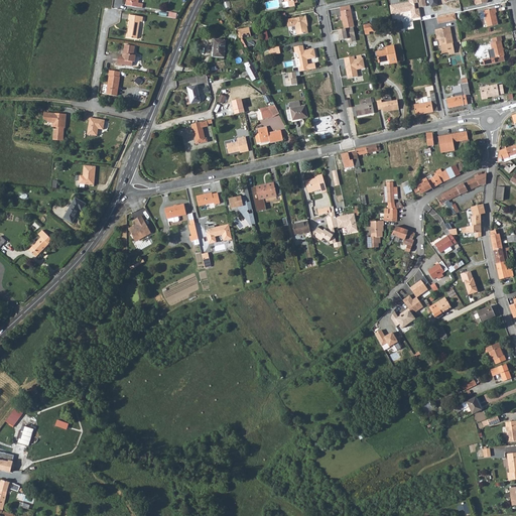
[(407,0),(409,4),(390,7),(392,16),(410,13),(412,21),(421,19),(419,11),(417,11),(415,5),(418,4),(416,0),(407,0)]
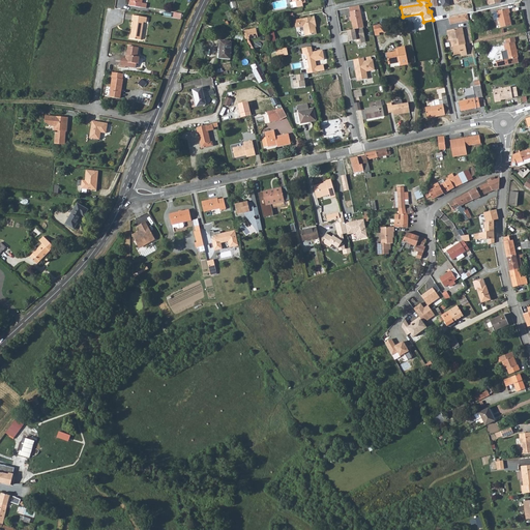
[(364,28),(359,5),(350,7),(351,17),(352,20),(354,30),(363,28),(364,28)]
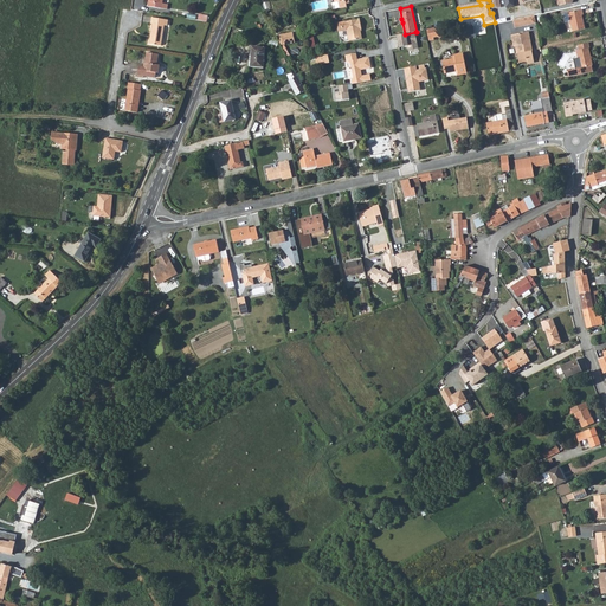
[(388,19),(401,17),(399,8),(387,11),(388,19)]
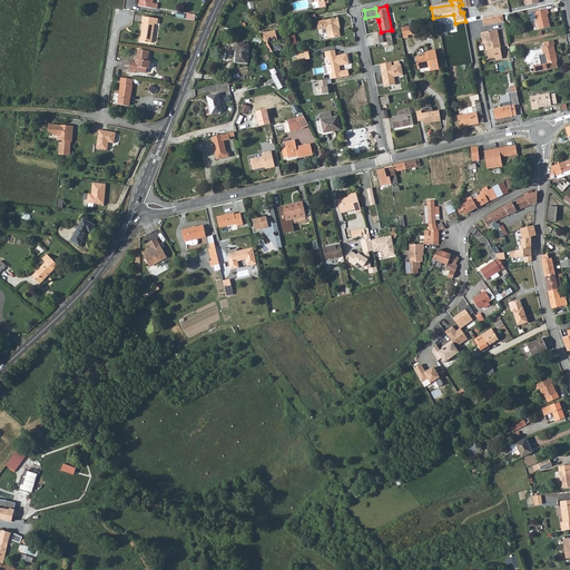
[(548,13),(548,9),(534,12),(539,30),(550,27),(547,15),(548,13)]
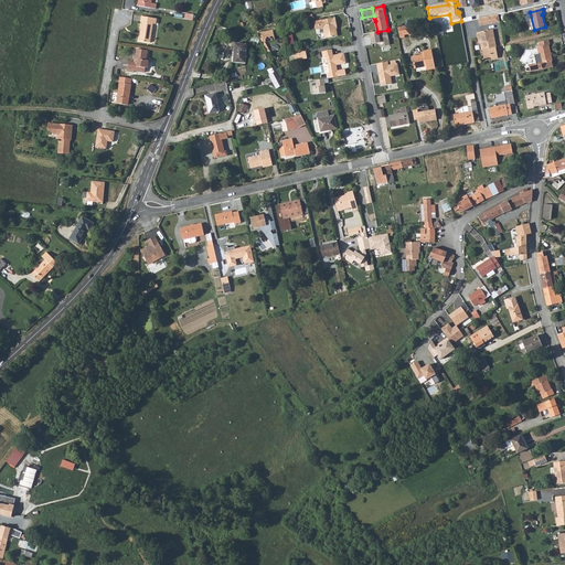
[(478,19),(480,27),(500,22),(499,14),(478,19)]
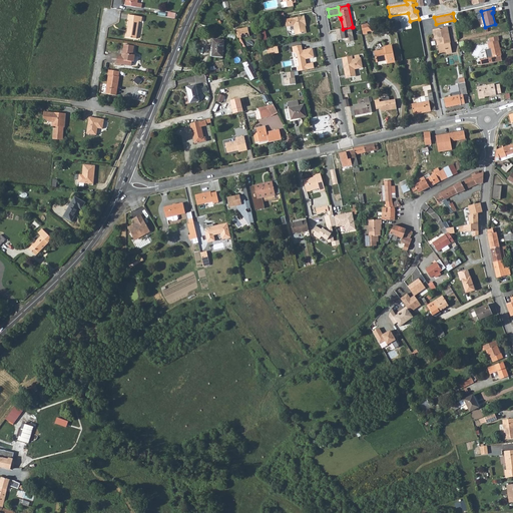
[(141,22),(142,17),(128,14),(127,19),(128,20),(126,37),(136,38),(139,21),(141,22)]
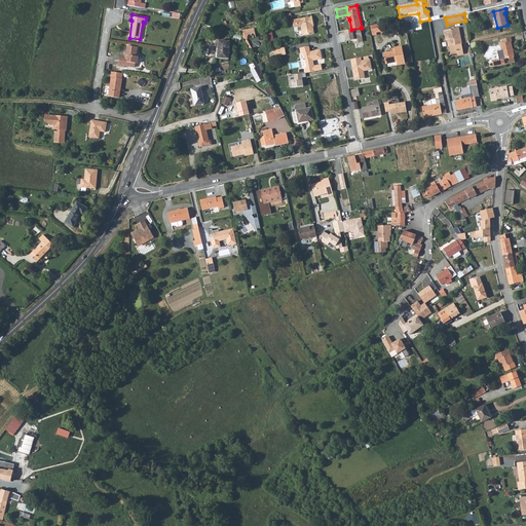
[(312,16),(292,22),(293,28),(301,27),(303,36),(314,33),(312,26),(313,25),(312,16)]
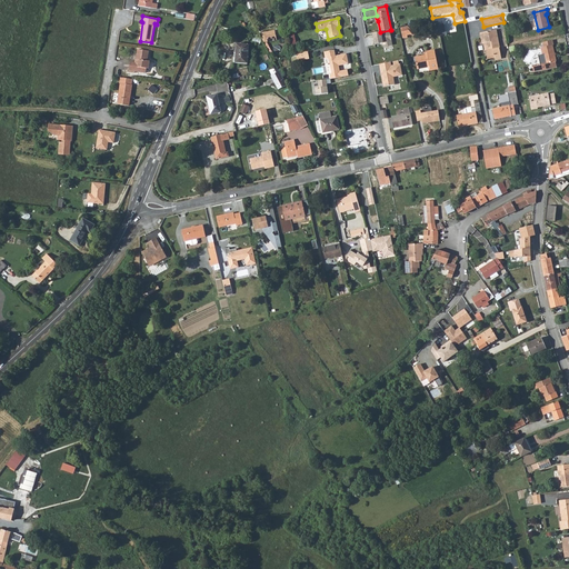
[(417,30),(416,25),(401,28),(402,38),(407,37),(407,35),(410,35),(415,33),(417,30)]
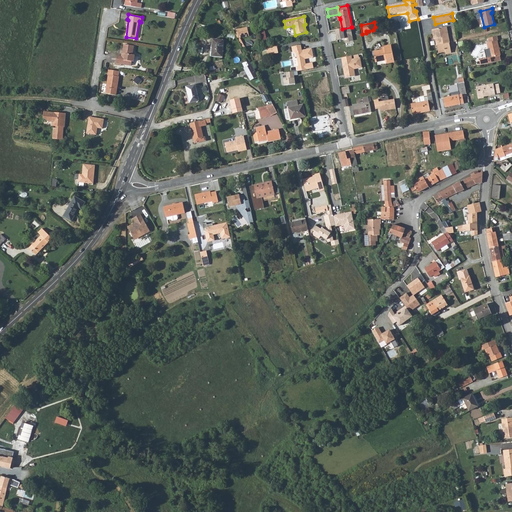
[(351,27),(342,29),(335,30),(337,40),(344,39),(345,43),(354,41),(351,27)]
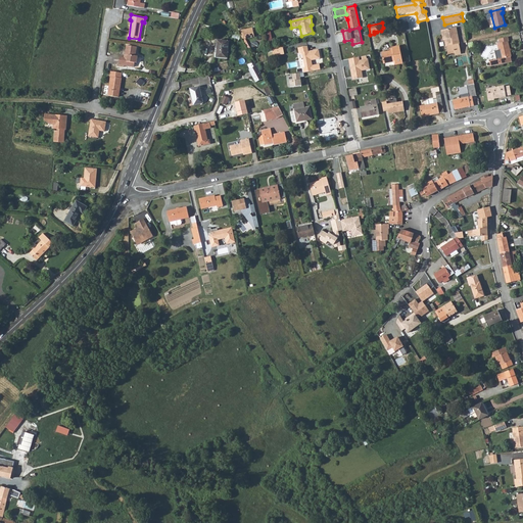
[(445,47),(447,52),(454,51),(455,53),(455,55),(461,54),(455,29),(441,31),(443,41),(445,40),(447,46),(445,47)]
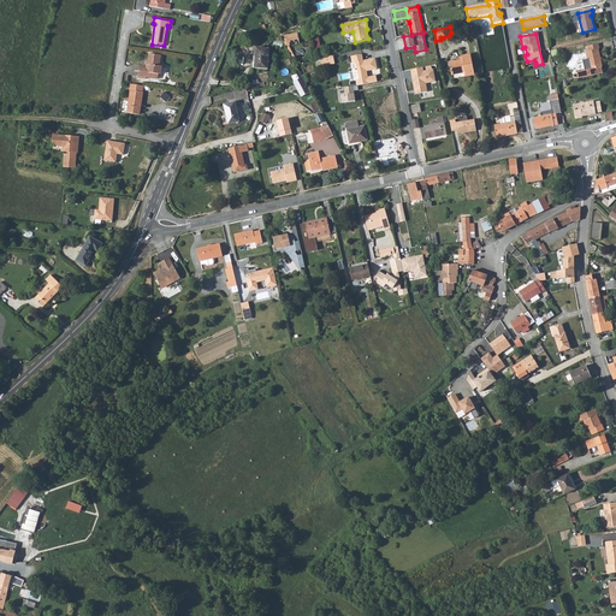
[(300,43),(298,35),(283,40),(284,42),(286,46),(300,43)]
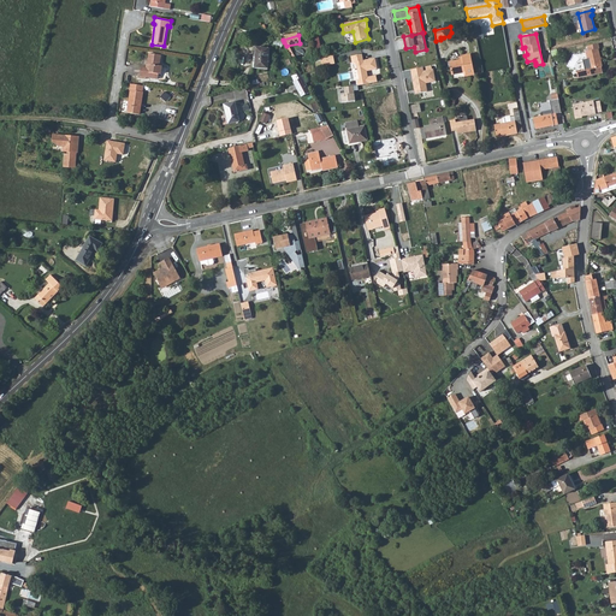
[(592,76),(603,72),(602,67),(603,66),(599,49),(599,48),(598,43),(587,46),(587,51),(585,52),(588,64),(592,76)]
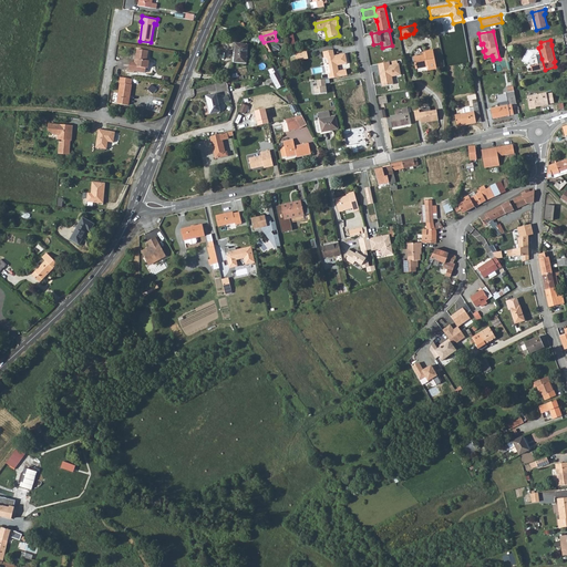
[(236,43),(234,63),(247,63),(248,44),(236,43)]
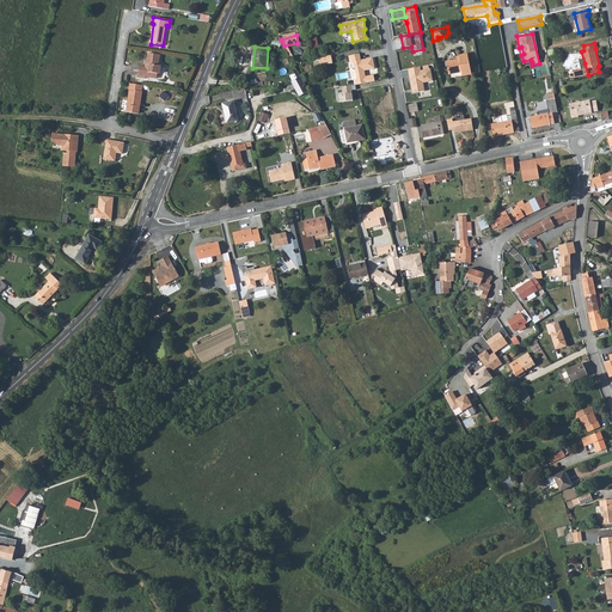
[(157,74),(159,74),(160,67),(158,66),(160,56),(148,54),(147,61),(147,65),(145,65),(140,63),(139,77),(157,79),(157,74)]
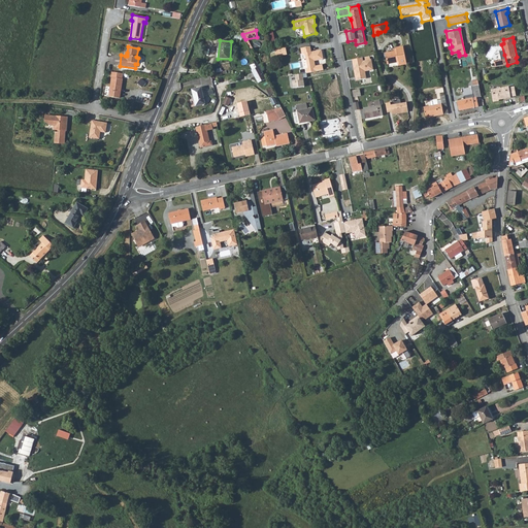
[(276,57),(281,56),(279,52),(286,51),(286,46),(274,48),(276,57)]
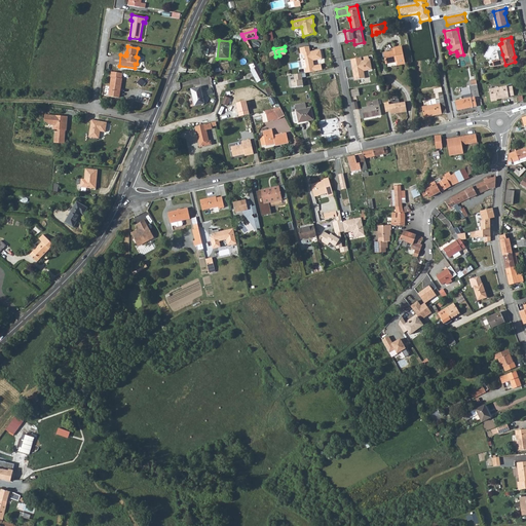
[(309,51),(308,46),(299,48),(300,53),(303,52),(304,58),(306,68),(313,67),(312,60),(322,58),(320,49),(309,51)]
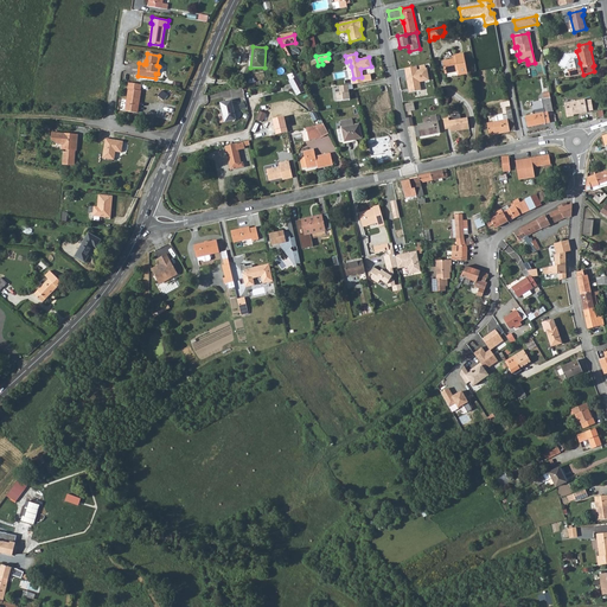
[(467,74),(464,53),(455,55),(455,58),(442,62),(445,74),(457,71),(458,76),(467,74)]
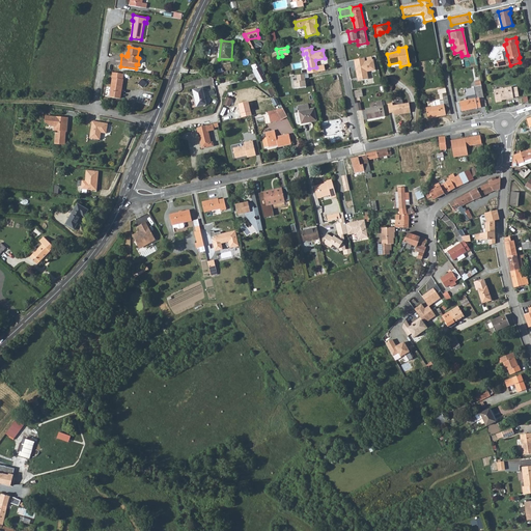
[(354,60),(358,81),(368,79),(368,72),(375,71),(373,59),(366,61),(365,57),(354,60)]
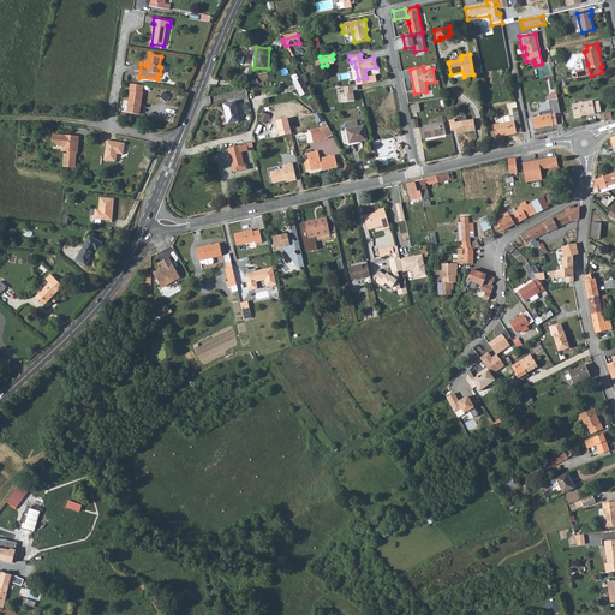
[(310,93),(300,73),(293,75),(296,81),(294,82),(293,82),(302,97),(310,93)]
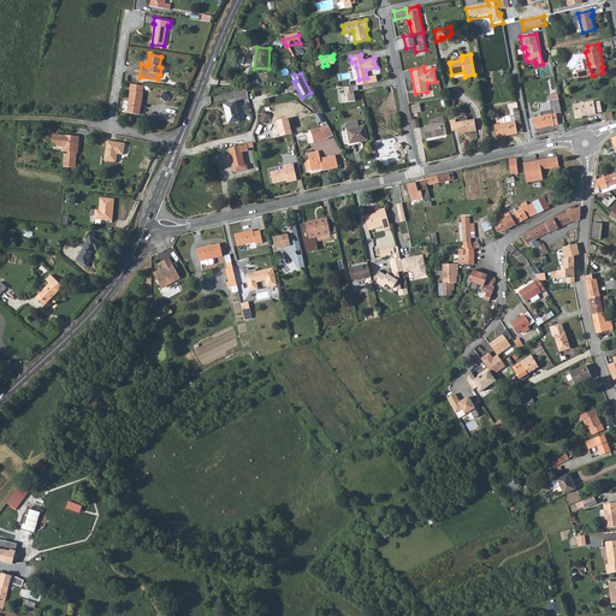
[(143,87),(130,84),(129,90),(130,92),(126,113),(138,116),(140,107),(141,107),(143,93),(142,93),(143,87)]
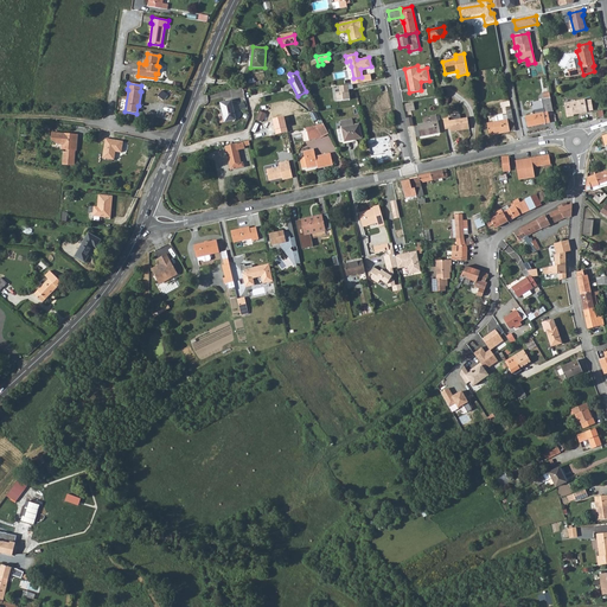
[(336,93),(337,101),(350,98),(349,84),(339,87),(340,93),(336,93)]
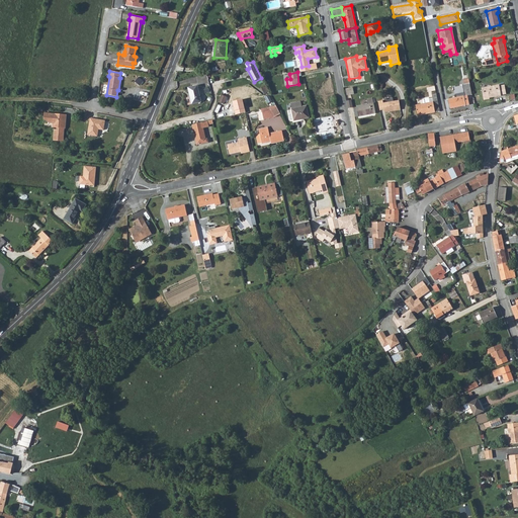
[(136,82),(142,85),(144,79),(138,77),(136,82)]
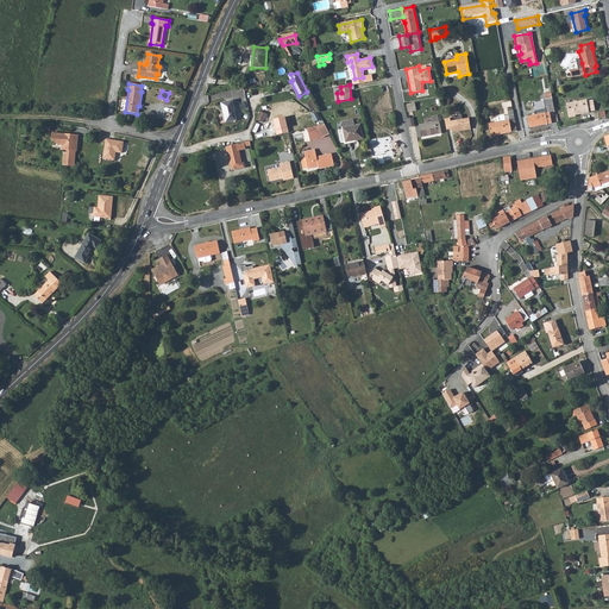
[(550,112),(554,111),(551,92),(545,93),(546,94),(545,94),(546,99),(542,100),(545,108),(537,111),(537,114),(527,117),(529,127),(551,123),(550,112)]
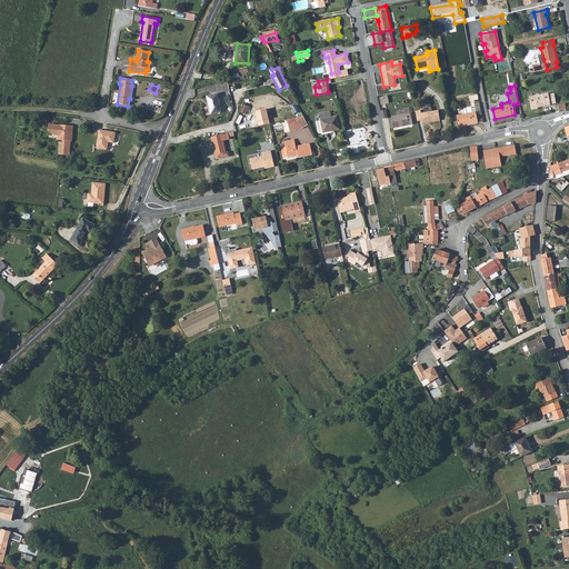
[(548,95),(548,93),(529,97),(531,109),(537,108),(537,107),(550,105),(556,103),(555,93),(548,95)]
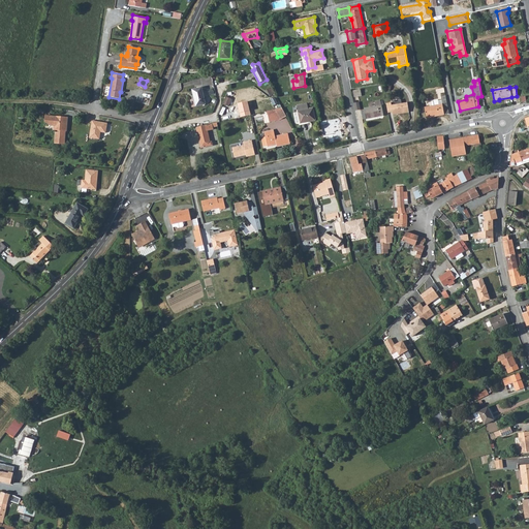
[(192,90),(196,106),(206,104),(203,92),(201,88),(192,90)]
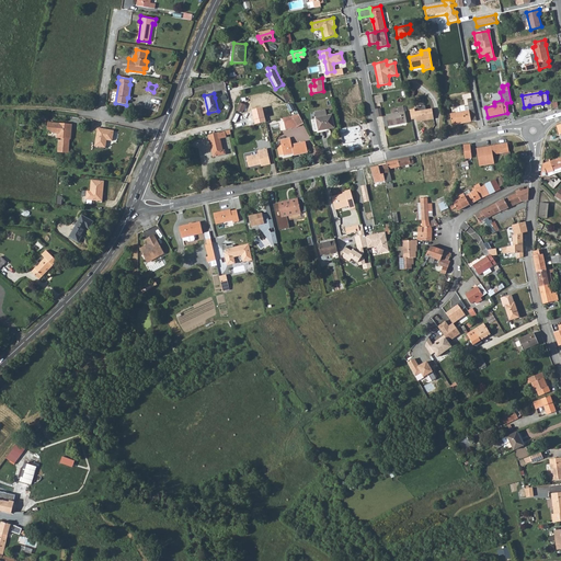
[(453,125),(477,121),(476,119),(472,101),(468,102),(468,107),(469,111),(466,112),(465,107),(465,106),(459,107),(458,110),(458,113),(449,114),(453,125)]
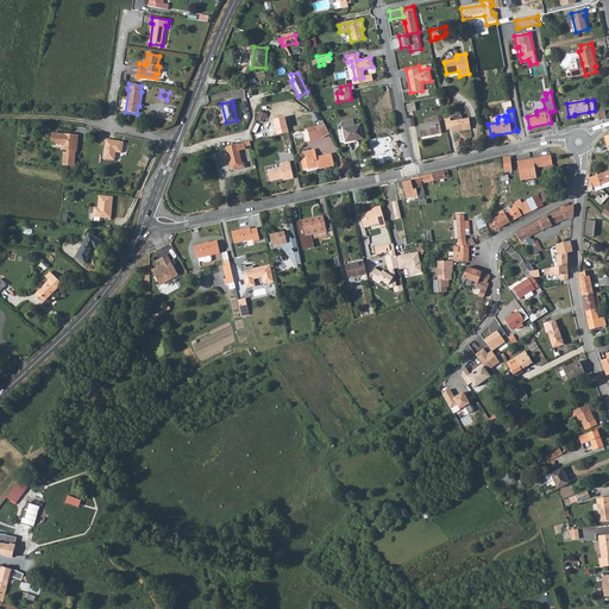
[(432,117),(433,123),(419,125),(421,137),(441,133),(439,121),(438,121),(438,115),(432,117)]
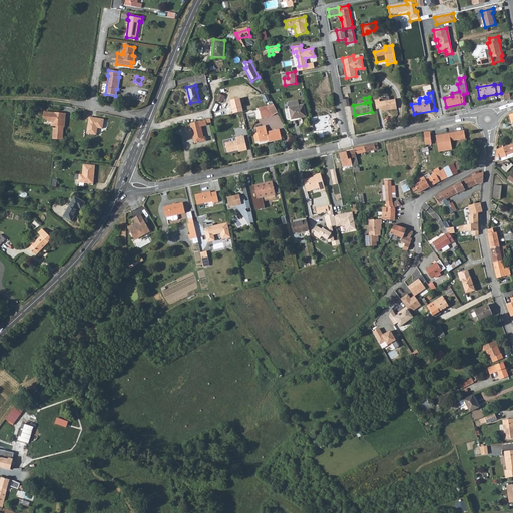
[(240,98),(230,101),(233,114),(243,111),(240,98)]
